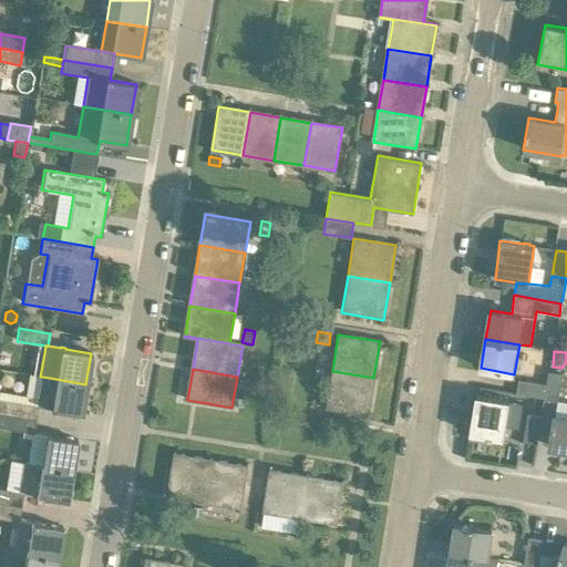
[(368,415),(373,378),(332,371),(326,409),(368,415)]
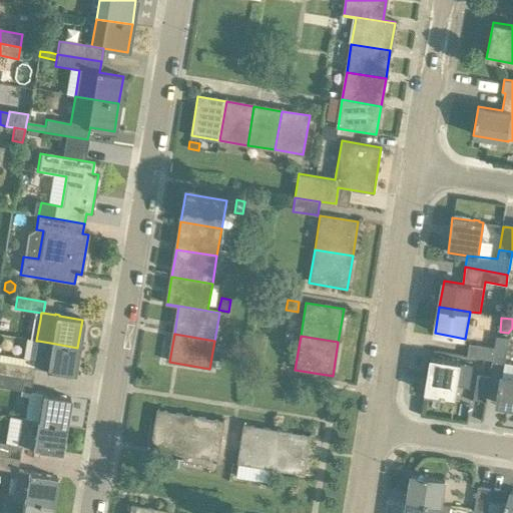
[(496,337),(494,348),(492,360),(492,363),(503,364),(505,365),(505,362),(509,338),(496,337)]
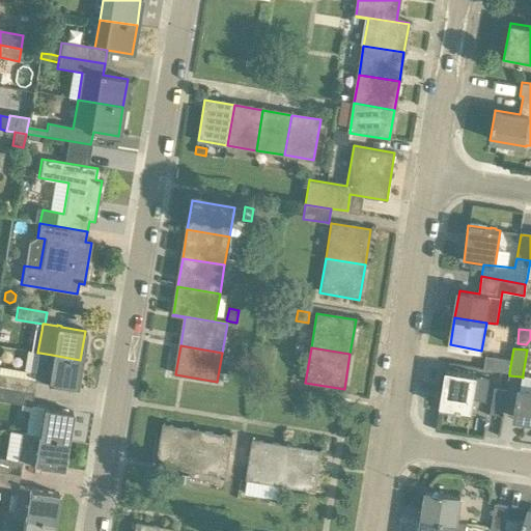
[(76,388),(80,360),(52,355),(39,353),(35,382),(51,385),(51,384),(76,388)]
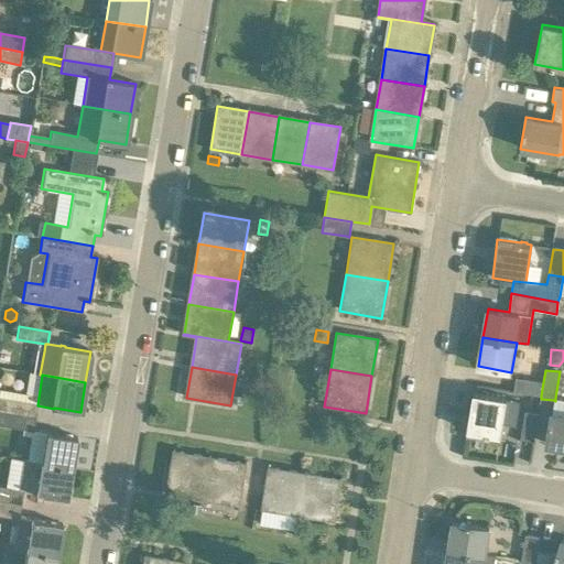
[(541,396),(543,382),(516,378),(513,391),(541,396)]
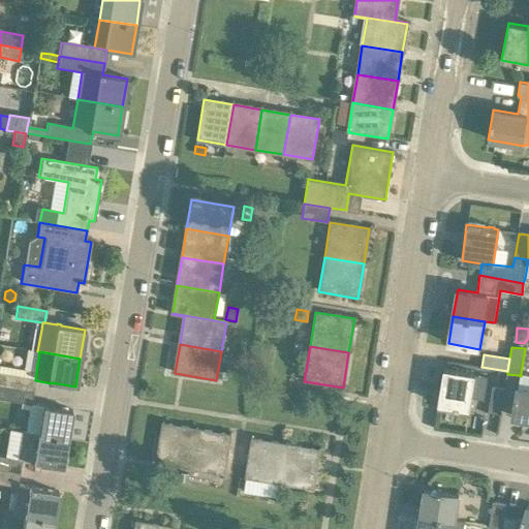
[(469,409),(475,373),(444,369),(438,404),(454,407),(454,408),(460,409),(460,408),(469,409)]
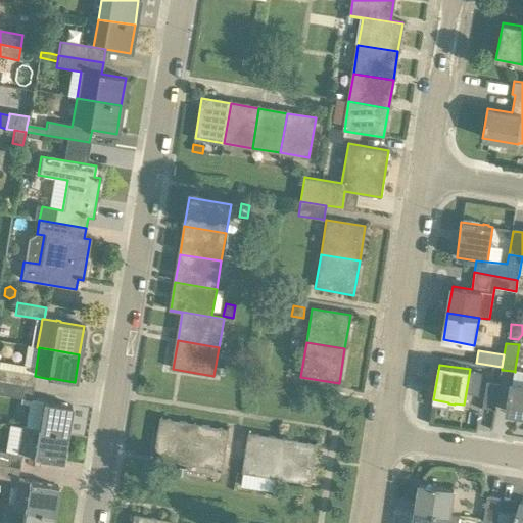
[(216,367),(215,374),(224,376),(225,368),(216,367)]
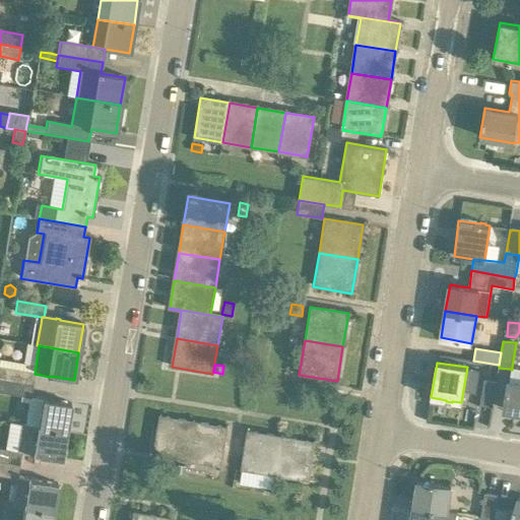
[(35,373),(2,367),(0,380),(33,385),(35,373)]
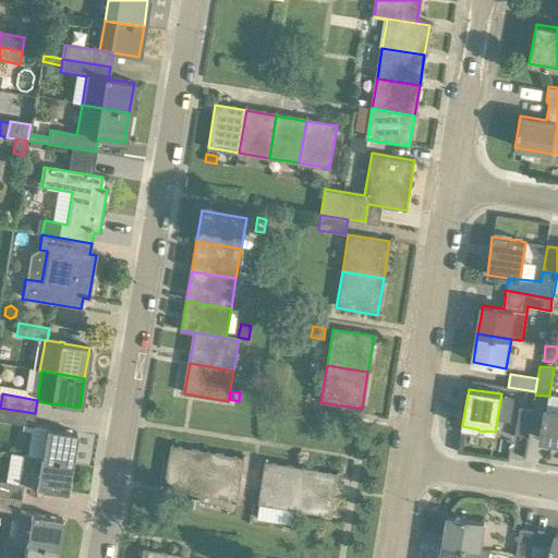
[(557,395),(549,393),(549,397),(547,396),(541,439),(557,441),(557,395)]
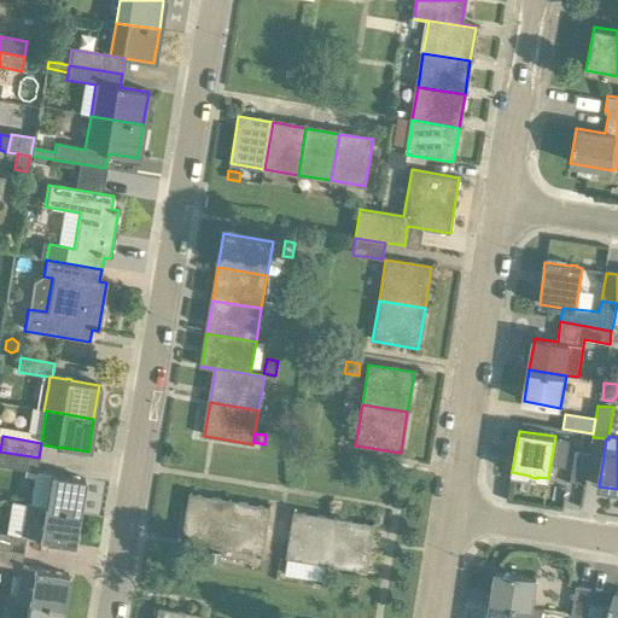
[(584,484),(589,454),(576,450),(570,482),(584,484)]
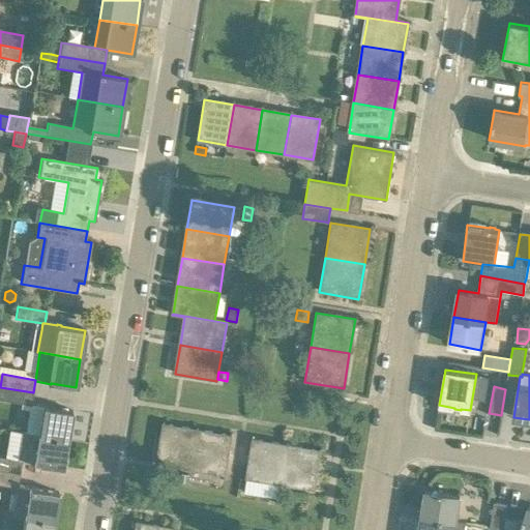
[(33,392),(0,387),(0,401),(31,406),(33,392)]
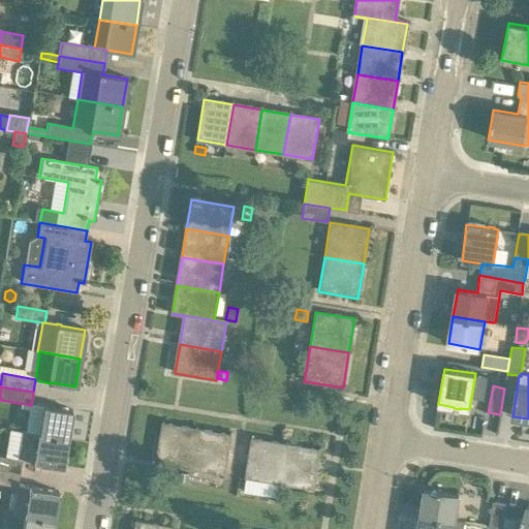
[(37,434),(66,439),(71,411),(47,407),(47,406),(42,405),(37,434)]
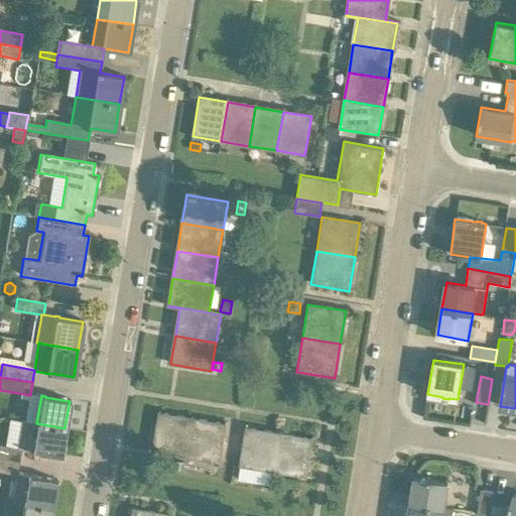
[(185,456),(191,420),(158,414),(152,450),(185,456)]
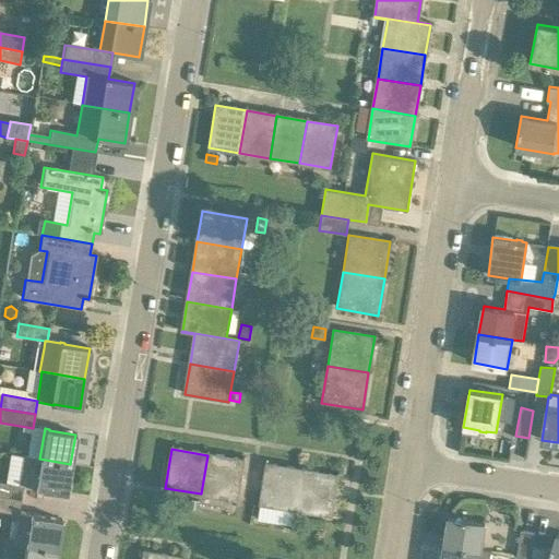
[(207,455),(201,494),(238,500),(245,461),(207,455)]
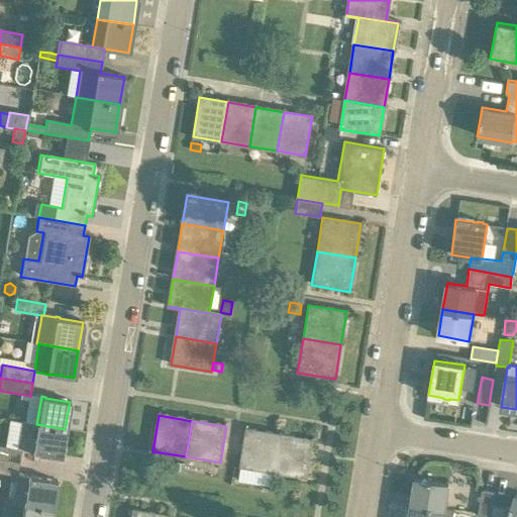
[(17,448),(0,445),(0,458),(19,462),(21,450),(32,452),(32,453),(36,453),(61,457),(65,429),(36,424),(21,422),(17,448)]
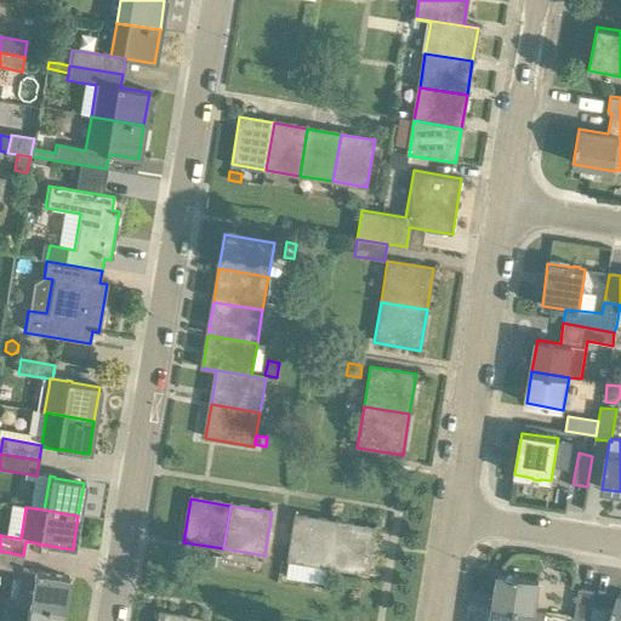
[(328,567),(335,523),(295,516),(288,560),(328,567)]
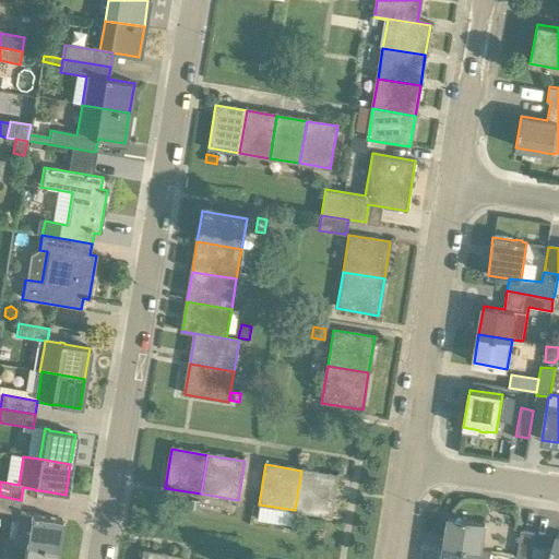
[(301,471),(295,510),(332,516),(339,477),(301,471)]
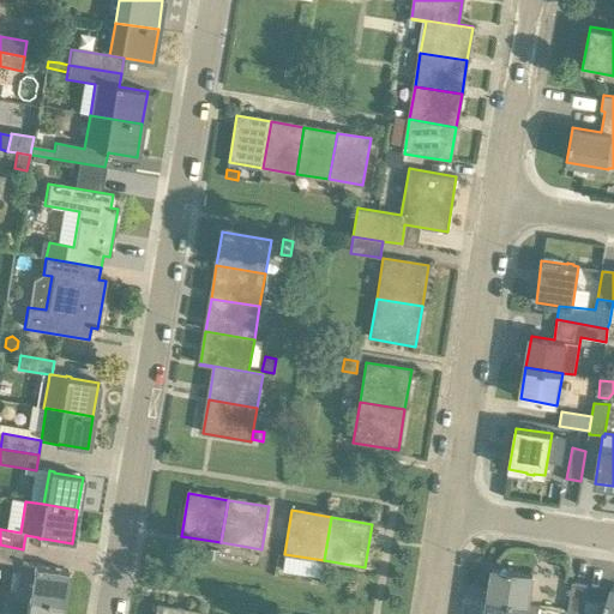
[(23,549),(0,545),(0,561),(19,565),(23,549)]
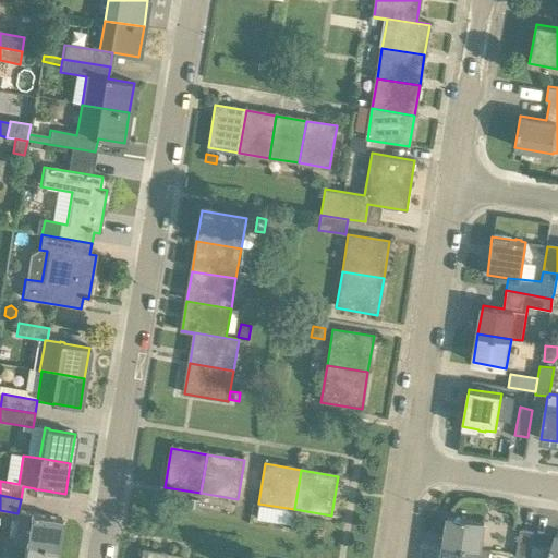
[(198,509),(199,501),(199,500),(190,499),(190,500),(189,508),(198,509)]
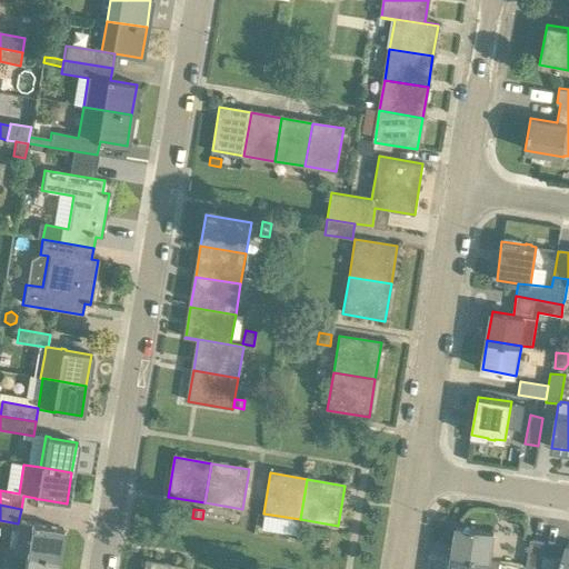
[(26,556),(58,560),(62,530),(37,526),(37,525),(19,521),(17,538),(28,539),(26,556)]
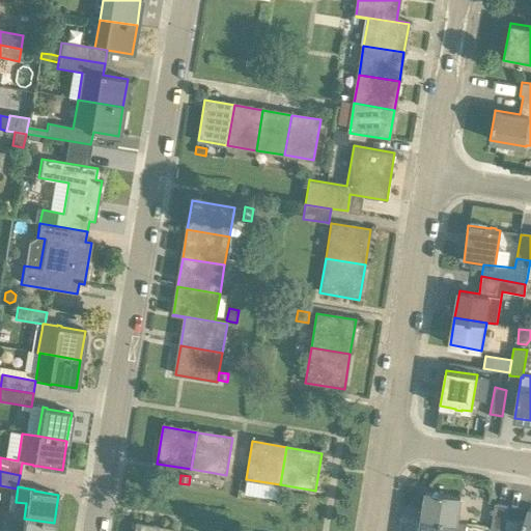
[(456,524),(460,497),(443,494),(444,493),(438,492),(438,494),(426,492),(422,519),(456,524)]
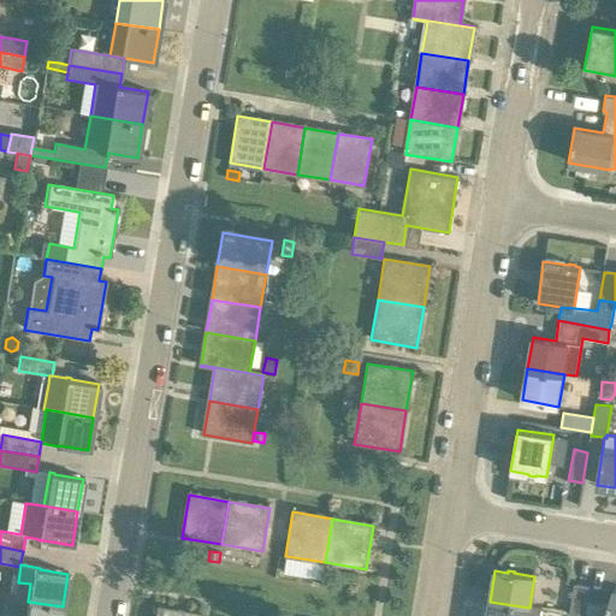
[(573,615),(584,615),(588,587),(574,585),(568,615),(573,615)]
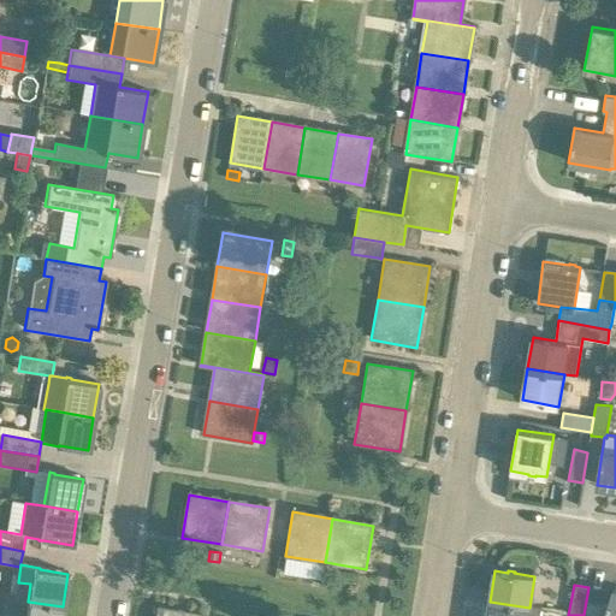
[(615,615),(615,591),(612,590),(604,615),(615,615)]
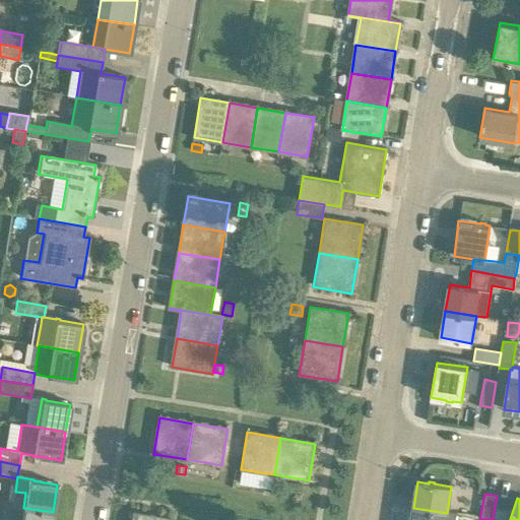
[(23,508),(21,519),(51,519),(53,512),(23,508)]
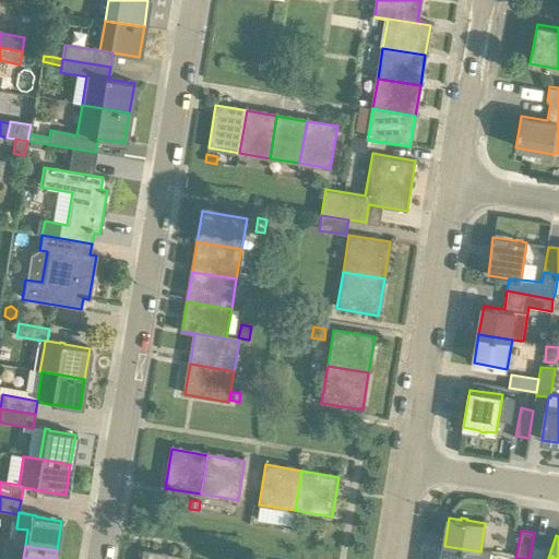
[(488,558),(490,554),(480,551),(444,546),(441,558),(488,558)]
